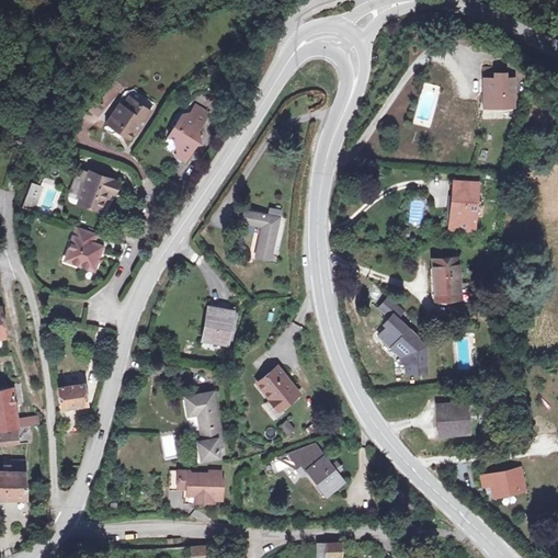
[(480,70),(481,79),(488,79),(496,78),(496,73),(496,69),(480,70)]
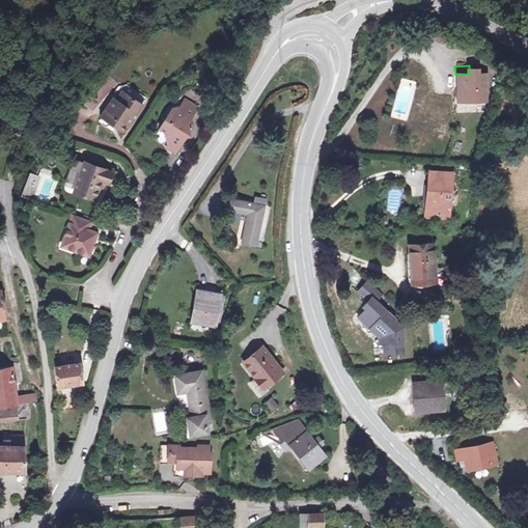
[(461,88),(459,91),(470,103),(488,102),(487,74),(478,74),(478,70),(469,70),(469,74),(462,75),(461,88)]
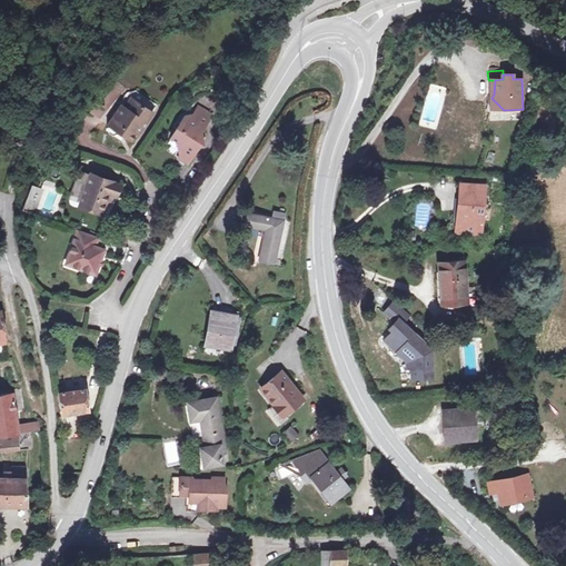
[(504,110),(492,98),(494,95),(495,80),(488,80),(488,96),(489,111),(504,110)]
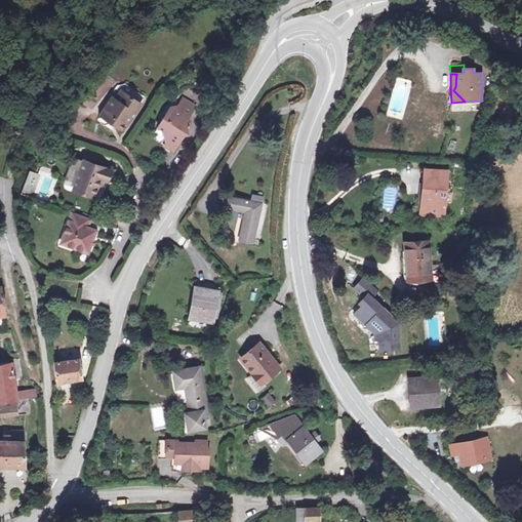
[(118,86),(112,94),(117,97),(123,89),(118,86)]
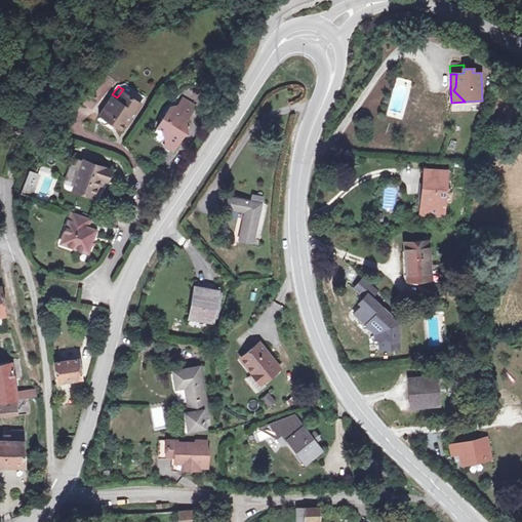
[(128,124),(135,115),(132,113),(141,103),(123,89),(117,97),(112,94),(96,113),(99,116),(97,120),(102,122),(106,122),(113,127),(115,124),(120,128),(125,122),(128,124)]
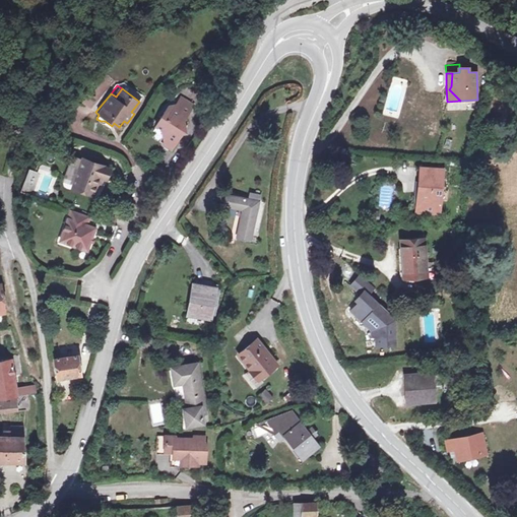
[(141,104),(139,102),(131,112),(134,114),(141,104)]
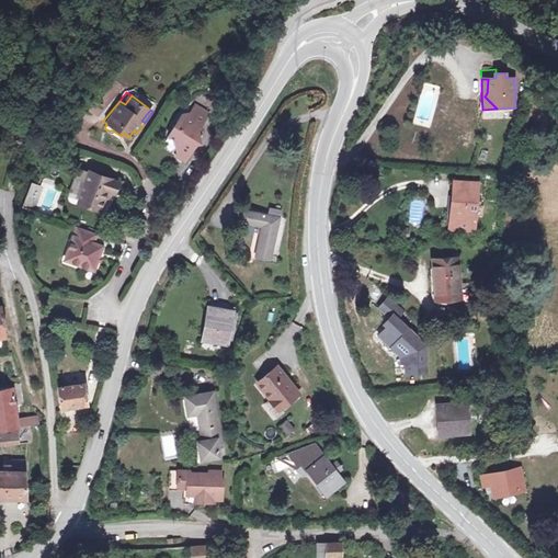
[(188,163),(196,150),(194,145),(202,143),(200,133),(208,120),(195,110),(186,122),(182,117),(167,139),(174,145),(178,158),(188,163)]
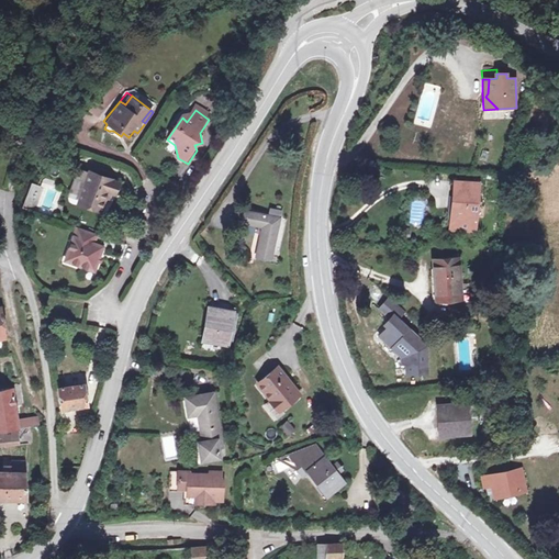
[(460,132),(461,127),(461,123),(451,121),(450,130),(460,132)]
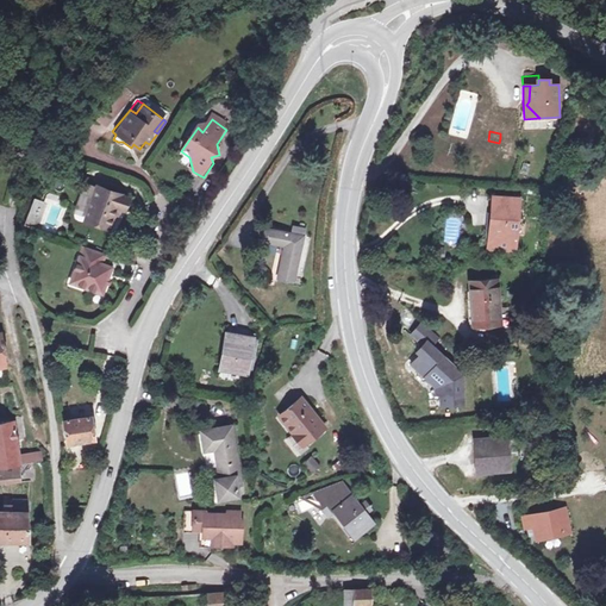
[(200,182),(204,177),(193,172),(189,175),(200,182)]
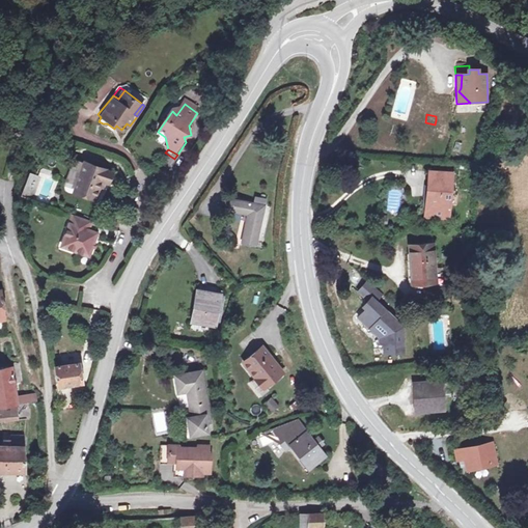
[(92,206),(93,203),(98,193),(101,195),(108,177),(82,168),(70,198),(92,206)]
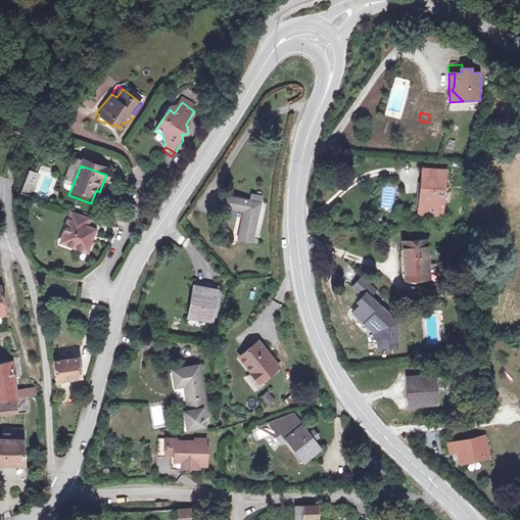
[(421,171),(420,183),(423,184),(423,190),(414,189),(412,208),(416,210),(416,215),(438,217),(442,173),(421,171)]
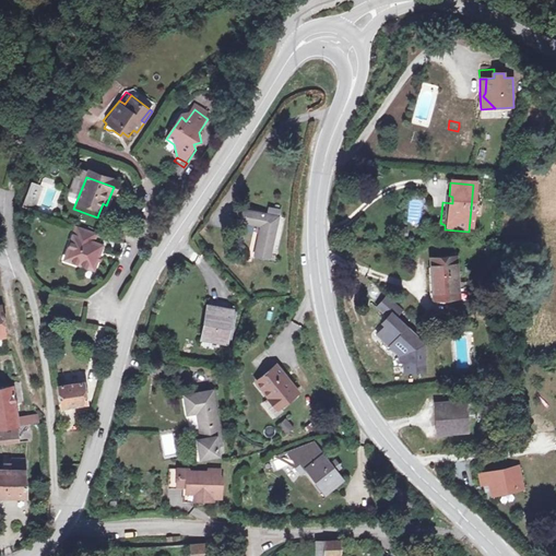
[(270,263),(280,222),(245,214),(241,225),(261,231),(255,259),(270,263)]
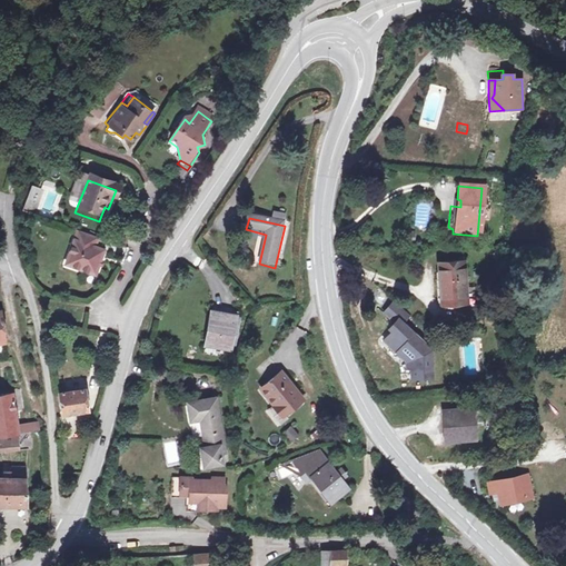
[(96,247),(76,239),(63,270),(92,283),(102,259),(92,255),(96,247)]
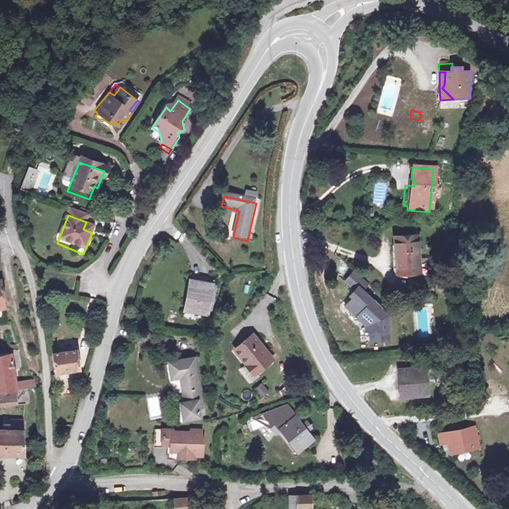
[(392,235),(395,264),(405,263),(405,269),(425,268),(425,257),(416,257),(415,234),(392,235)]
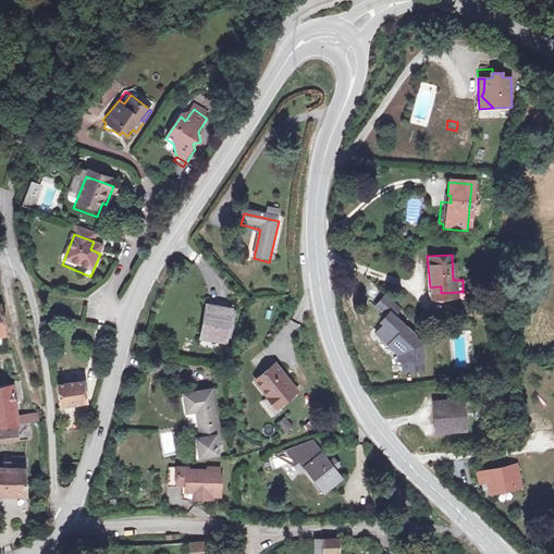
[(379,337),(397,354),(397,359),(402,359),(402,369),(423,368),(422,342),(391,314),(397,306),(384,294),(373,306),(384,316),(382,318),(385,320),(382,324),(388,329),(379,337)]
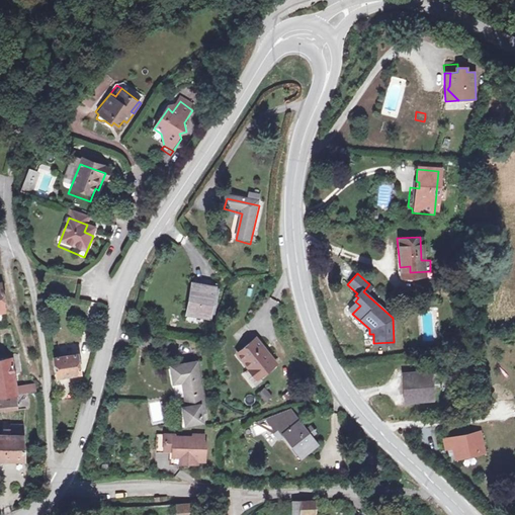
[(207,314),(210,286),(190,283),(187,311),(207,314)]
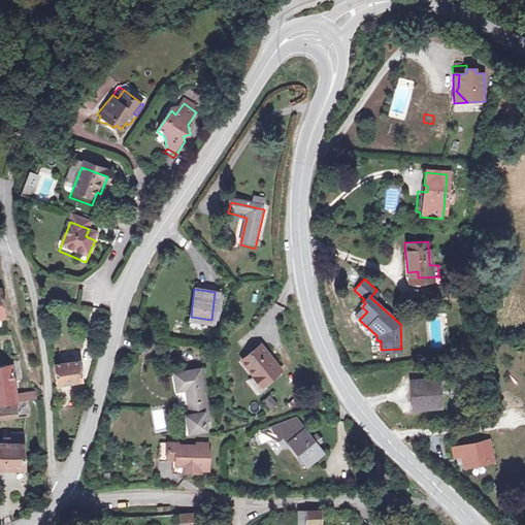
[(221,293),(215,292),(211,320),(217,320),(221,293)]
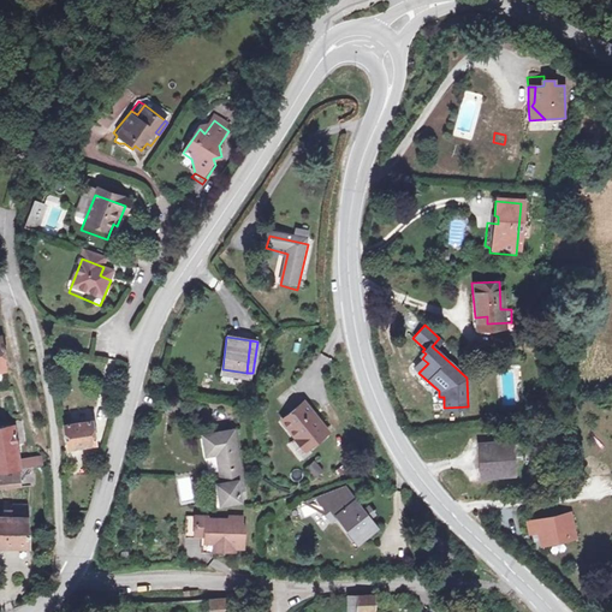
[(428,363),(422,358),(414,368),(419,373),(428,363)]
